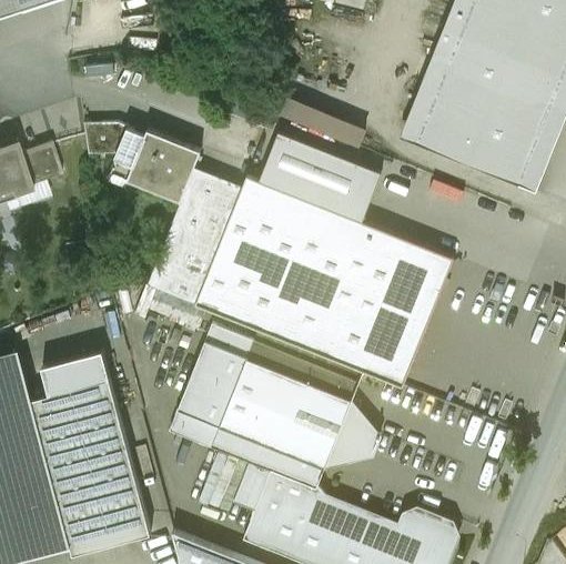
[(0,19),(17,14),(11,0),(0,0),(0,19)]
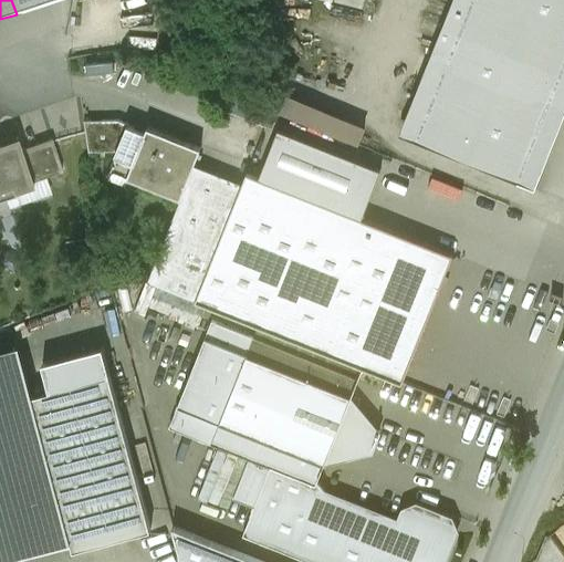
[(11,0),(17,14),(60,0),(11,0)]
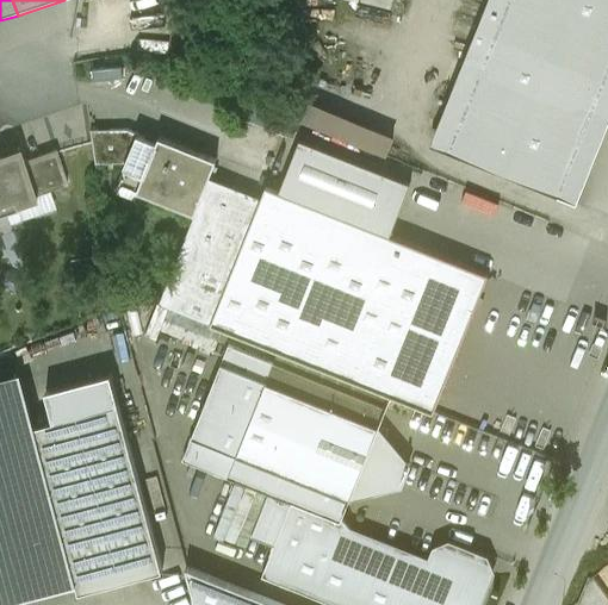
[(607,0),(488,0),(461,64),(479,72),(446,156),(557,200),(607,70),(607,0)]
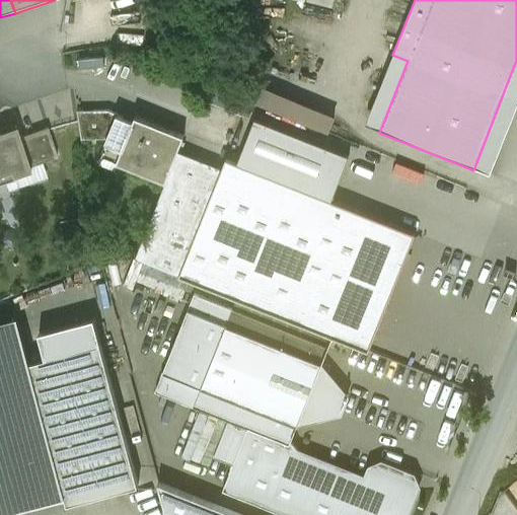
[(379,133),(408,61),(392,55),(364,127),(379,133)]
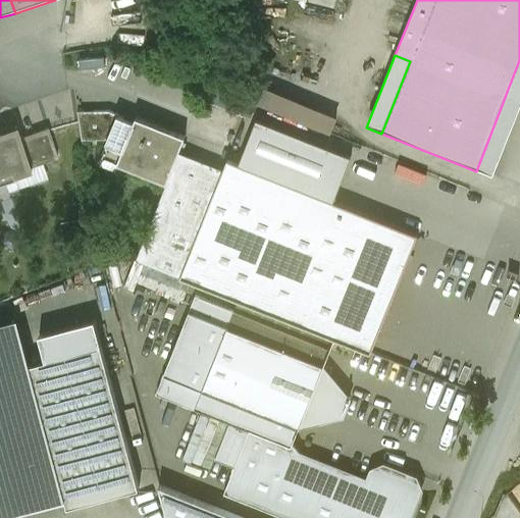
[(519,60),(476,171),(490,177),(519,103),(519,60)]
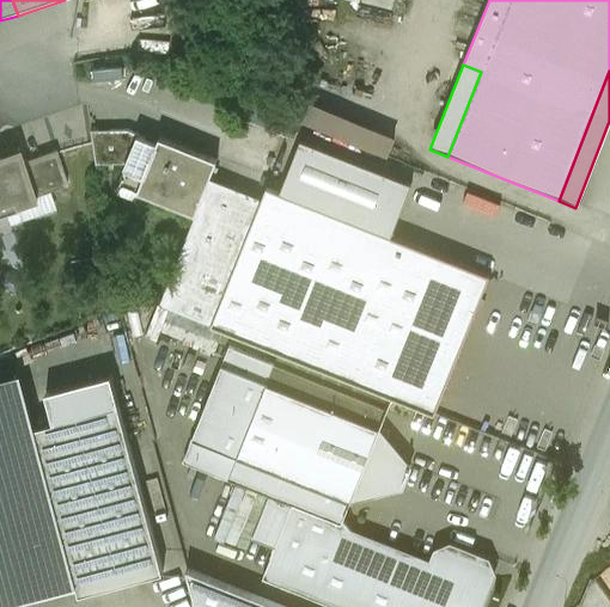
[(394,141),(309,106),(300,124),(385,160),(394,141)]
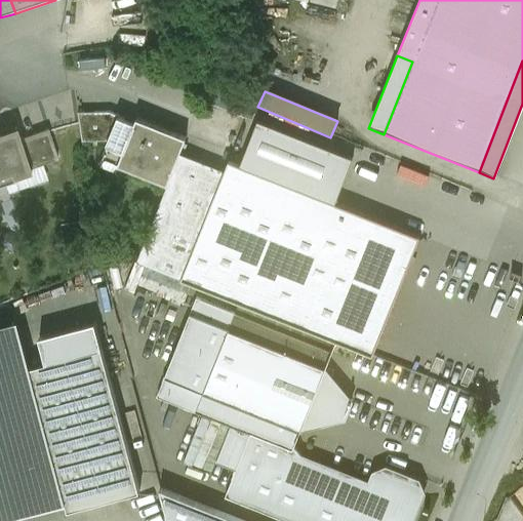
[(117,120),(108,116),(76,116),(80,145),(106,145),(116,121),(117,121),(117,120)]
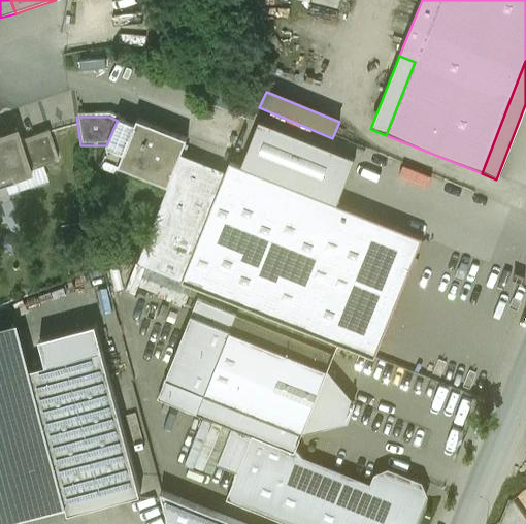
[(106,145),(100,163),(117,169),(133,128),(118,122),(117,122),(106,145)]
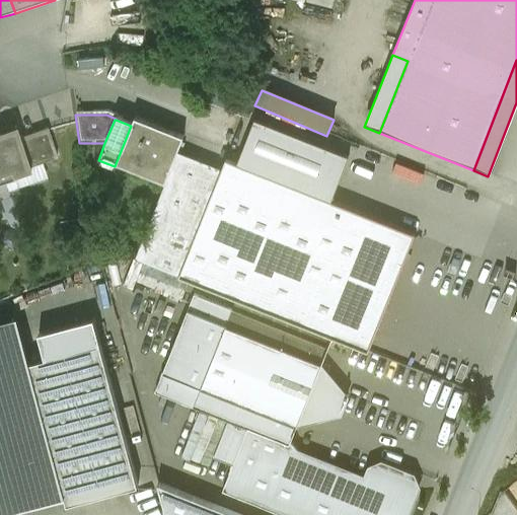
[(181,140),(133,121),(131,126),(115,166),(163,187),(176,155),(181,140)]
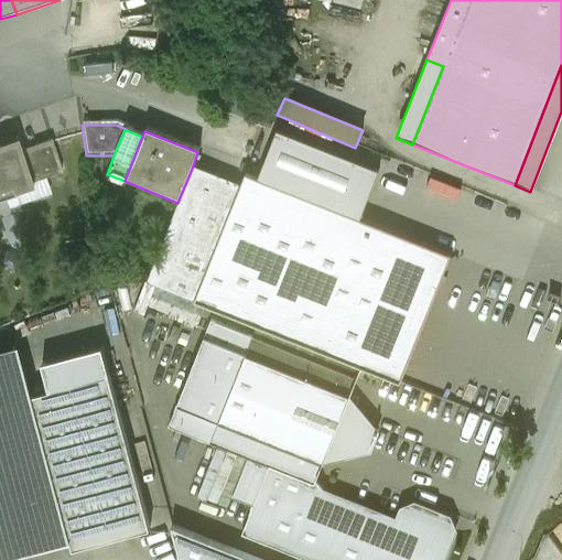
[(276,133),(256,182),(357,222),(377,173),(276,133)]
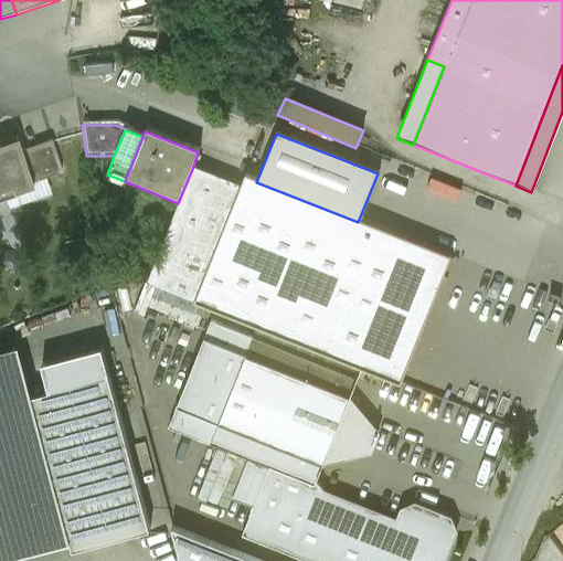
[(0,194),(9,192),(11,197),(31,190),(30,186),(19,154),(14,141),(0,146),(0,194)]
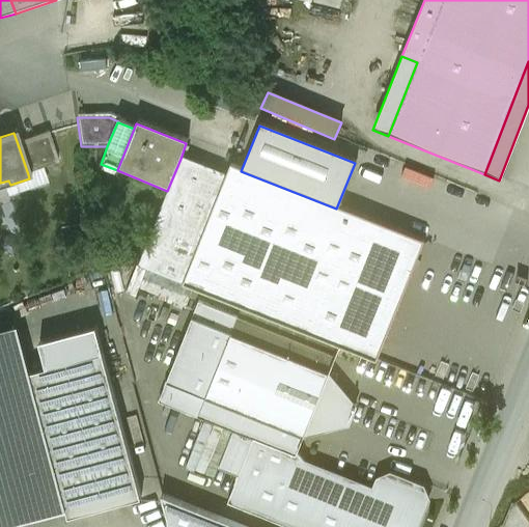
[(47,135),(18,144),(28,174),(56,165),(47,135)]
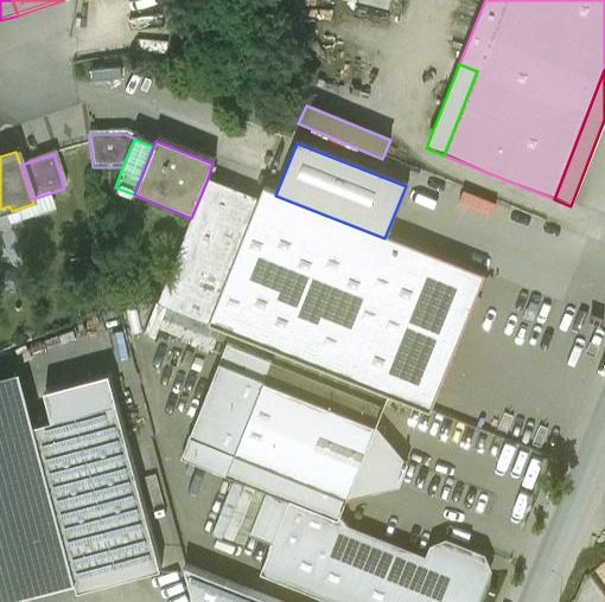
[(604,174),(591,170),(577,203),(604,215),(604,174)]
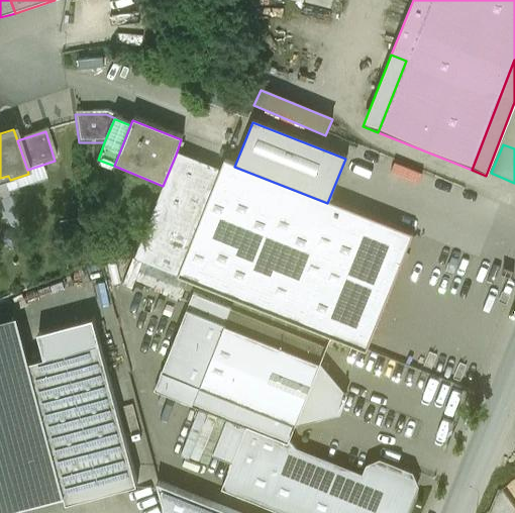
[(163,186),(132,262),(177,279),(219,172),(176,155),(163,186)]
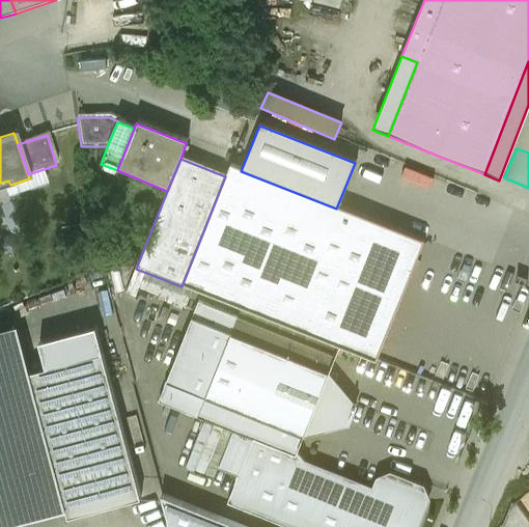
[(241,171),(229,166),(225,176),(182,286),(374,363),(422,244),(336,209),(241,171)]
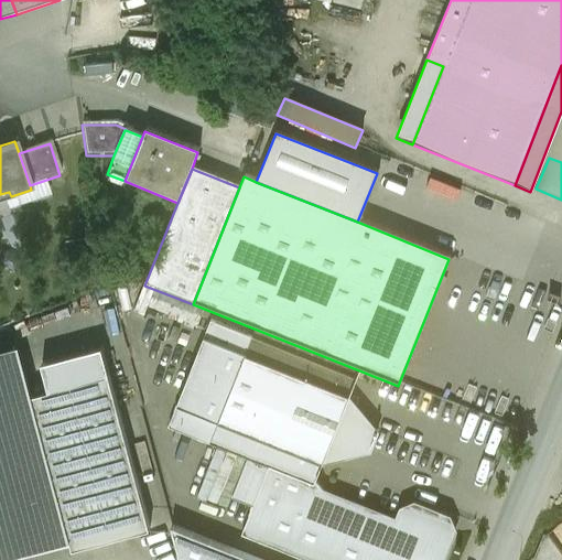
[(208,324),(166,430),(208,447),(250,341),(208,324)]
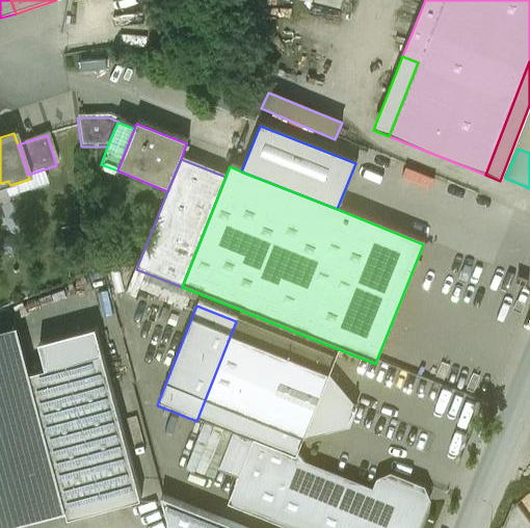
[(334,361),(236,321),(196,421),(231,434),(252,443),(294,460),(302,440),(327,376),(334,361)]
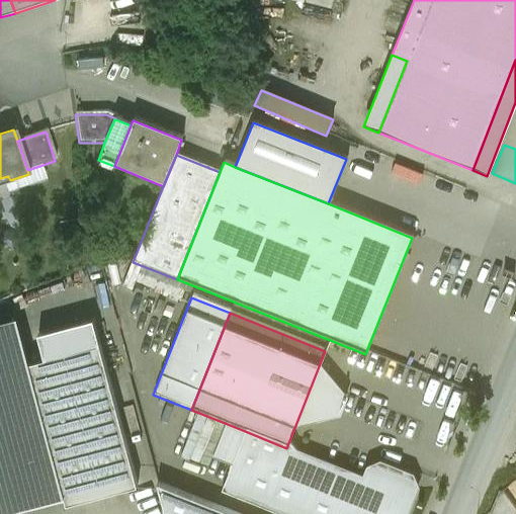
[(11,322),(0,325),(0,513),(12,513),(59,501),(11,322)]
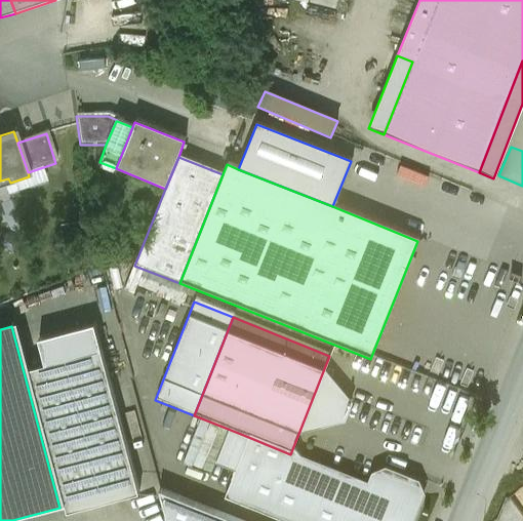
[(36,342),(43,367),(99,352),(93,326),(36,342)]
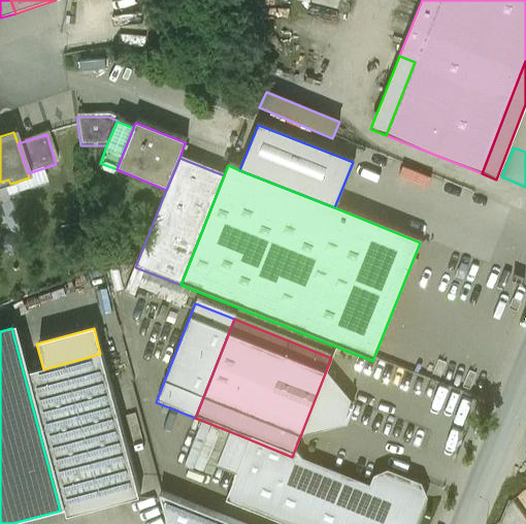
[(43,369),(28,373),(66,517),(138,498),(100,354),(43,369)]
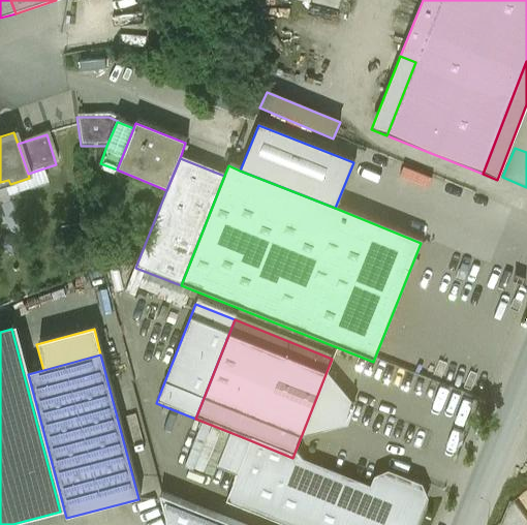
[(326,374),(301,437),(346,427),(354,407),(326,374)]
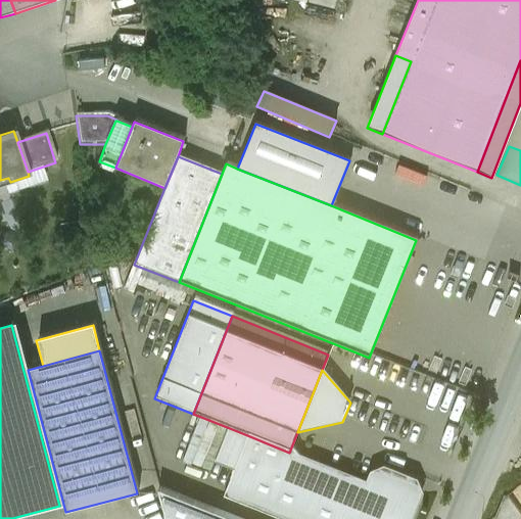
[(233,471),(247,435),(227,427),(214,463),(233,471)]
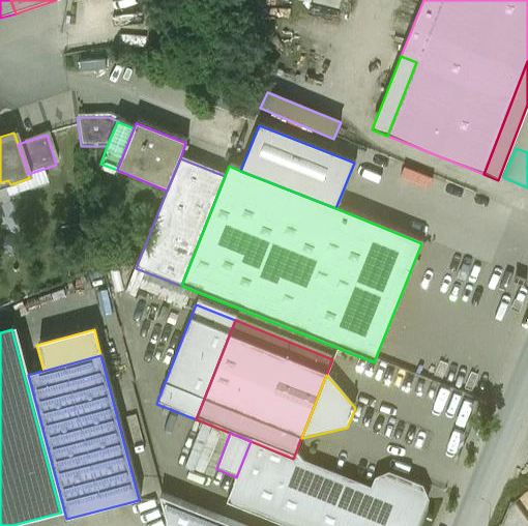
[(373,495),(296,464),(293,459),(251,441),(236,477),(226,505),(277,525),(413,525),(423,501),(418,491),(388,478),(377,484),(373,495)]
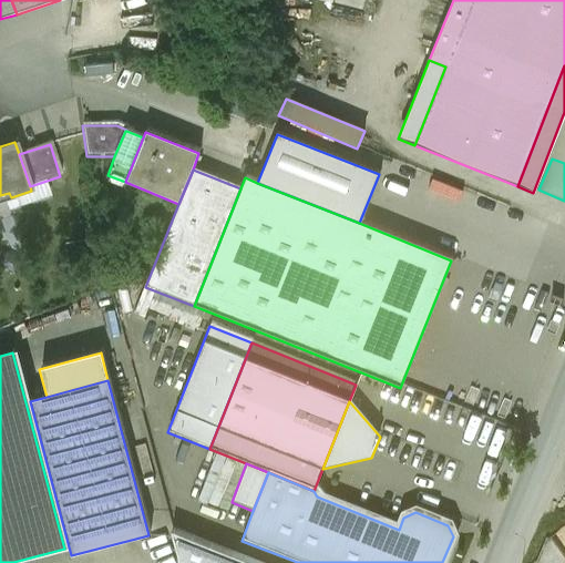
[(249,562),(172,532),(178,562),(249,562)]
